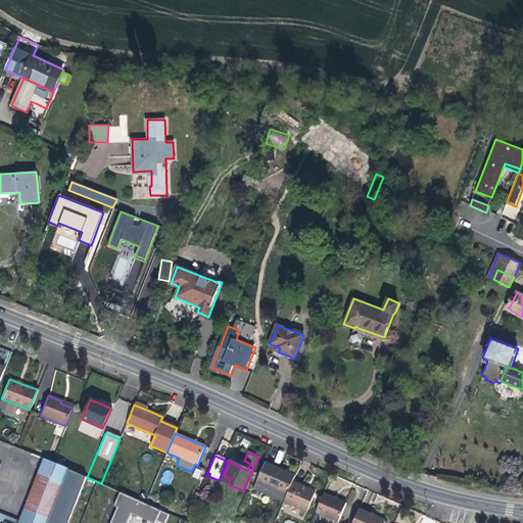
[(46,522),(68,469),(51,462),(44,460),(20,520),(18,522),(46,522)]
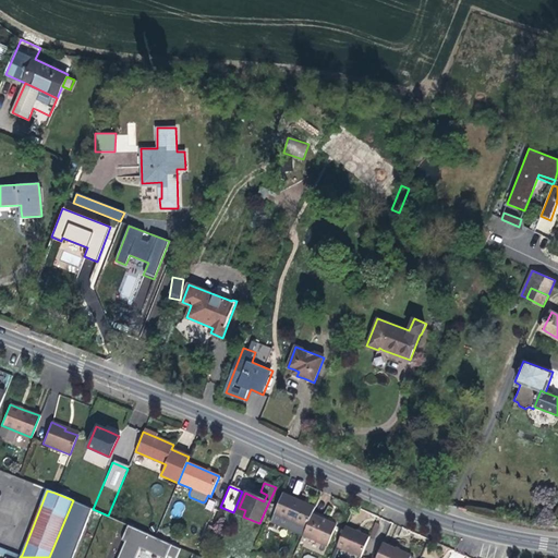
[(274,513),(306,528),(313,513),(316,507),(301,500),(283,492),(274,513)]
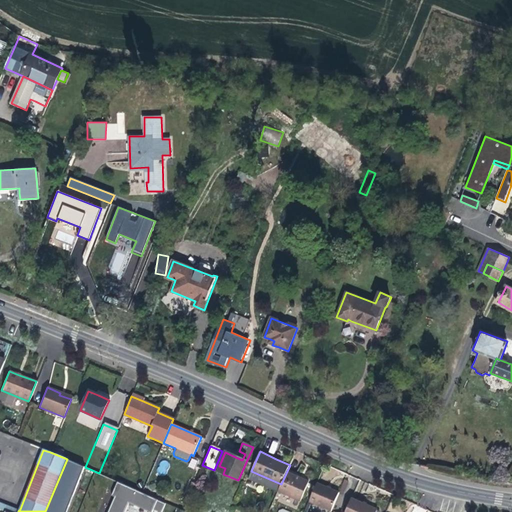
[(67,511),(85,467),(67,459),(45,511),(67,511)]
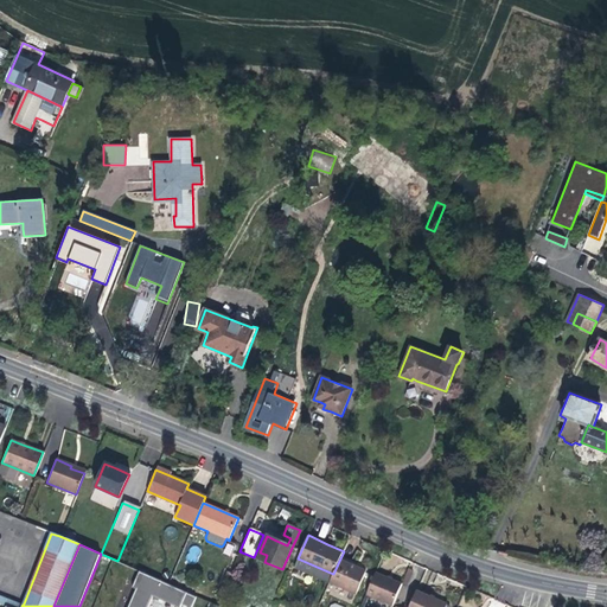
[(264,562),(267,555),(260,553),(257,558),(264,562)]
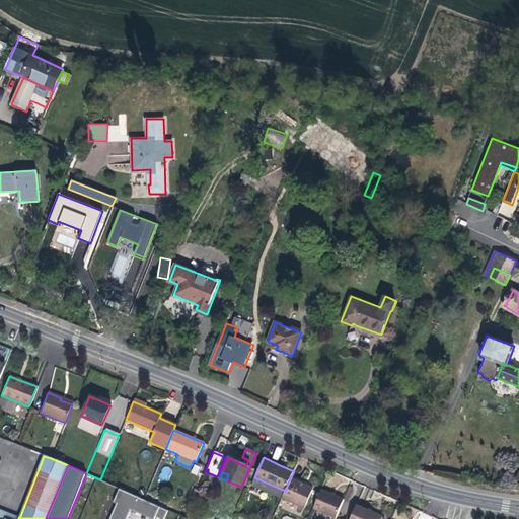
[(303,484),(291,477),(285,491),(282,498),(305,508),(313,488),(303,484)]
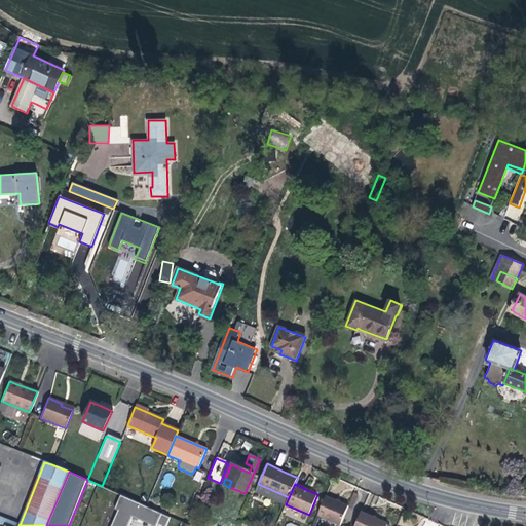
[(166,525),(170,517),(146,506),(119,494),(114,508),(118,510),(110,525),(126,525),(132,515),(155,525),(156,522),(166,525)]
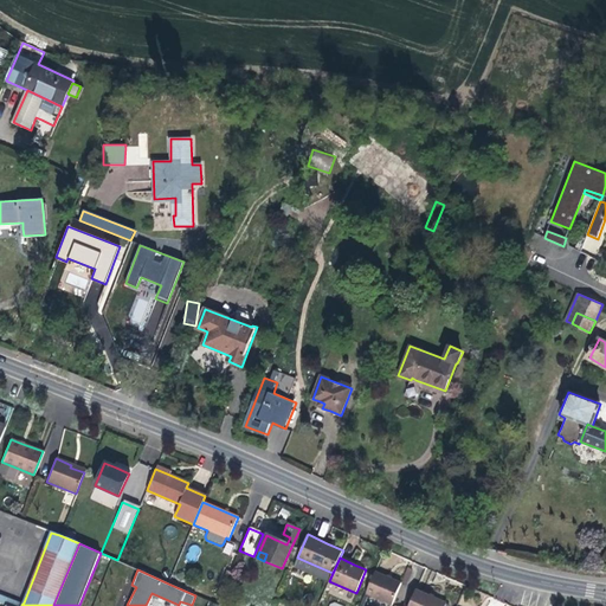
[(385,578),(375,573),(366,594),(391,605),(400,585),(385,578)]
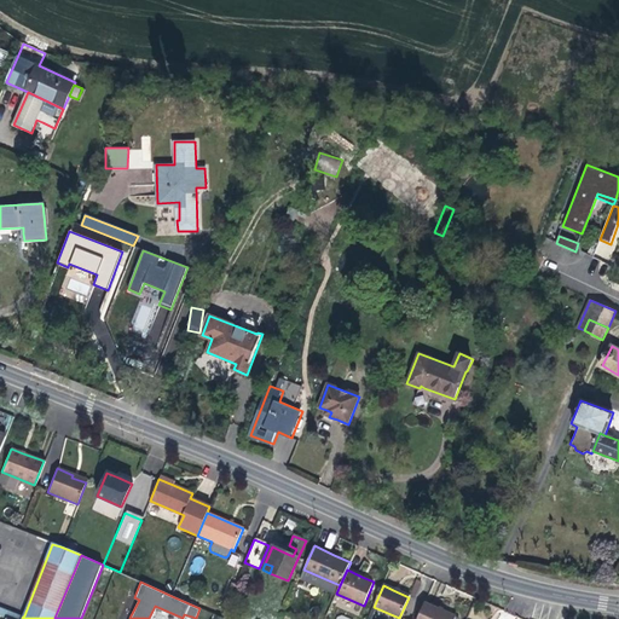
[(424,603),(416,618),(453,618),(456,618),(440,611),(424,603)]
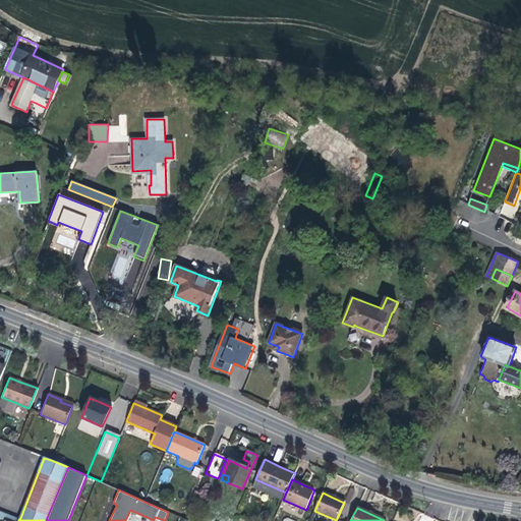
[(5,520),(18,520),(20,518),(0,510),(0,518),(5,520)]
